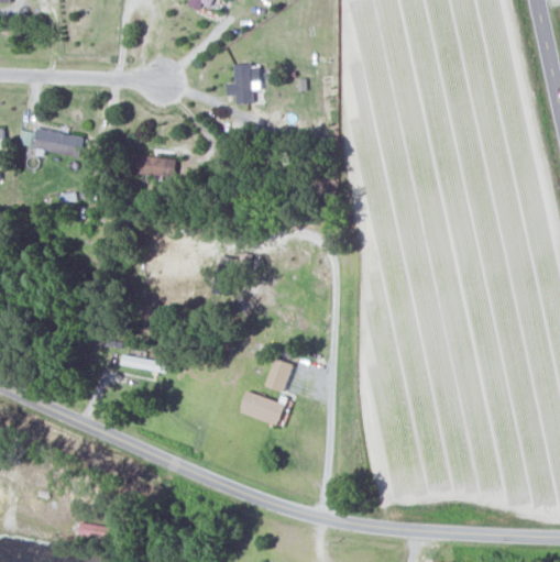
[(235,105),(252,103),(252,81),(260,81),(259,64),(233,65),(233,83),(226,83),(227,96),(235,95),(235,105)]
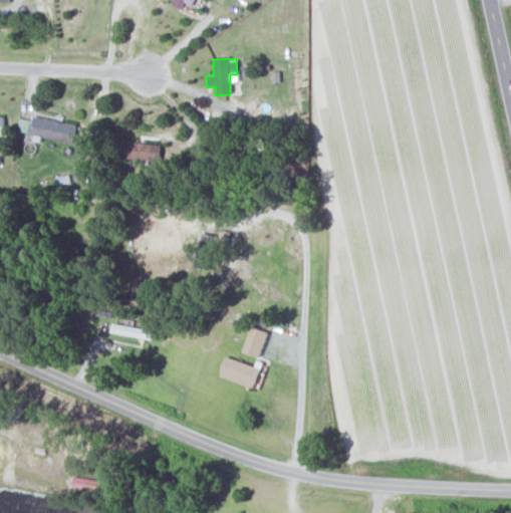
[(32,114),(28,136),(72,144),(75,125),(60,122),(60,119),(32,114)]
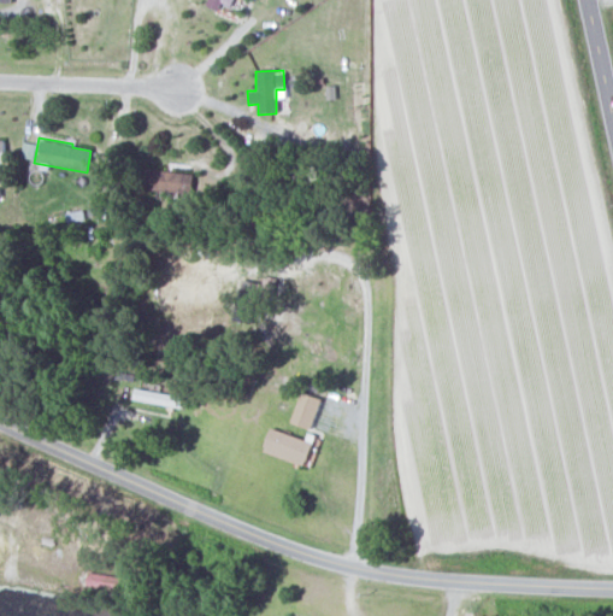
[(34,145),(21,142),(19,159),(33,160),(34,145)]
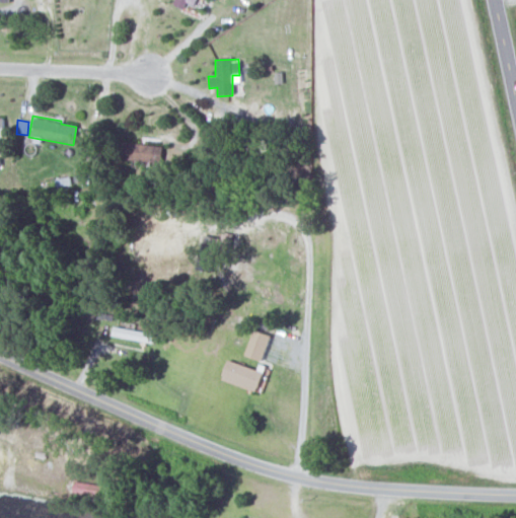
[(159,162),(160,145),(122,144),(121,160),(159,162)]
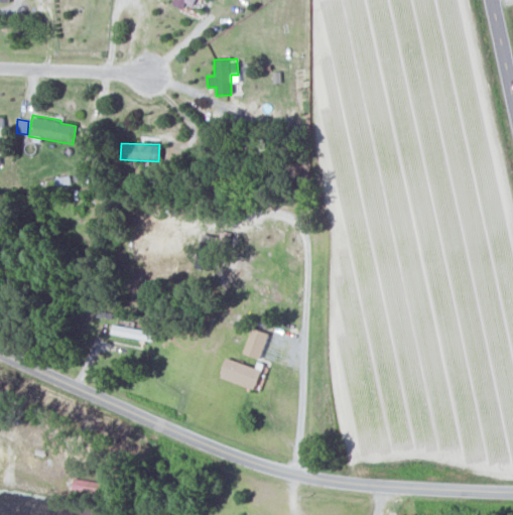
[(260,360),(269,335),(251,328),(242,354),(260,360)]
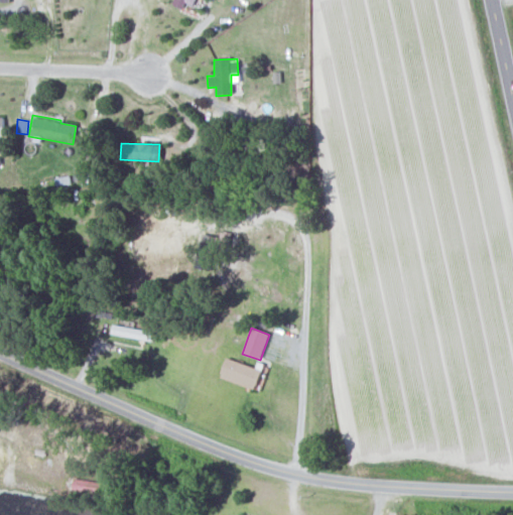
[(261,370),(226,359),(219,378),(255,390),(261,370)]
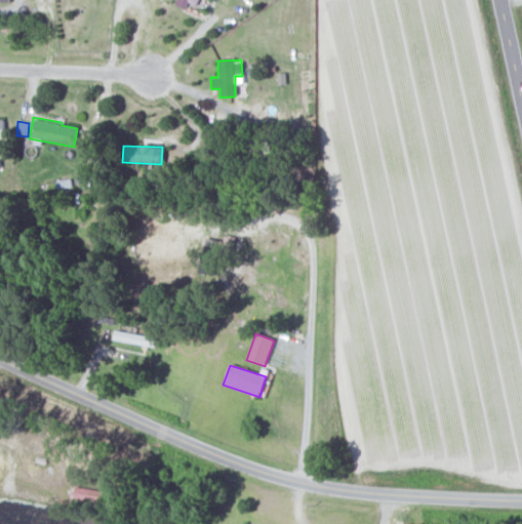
[(72,501),(105,504),(106,490),(73,489),(72,501)]
